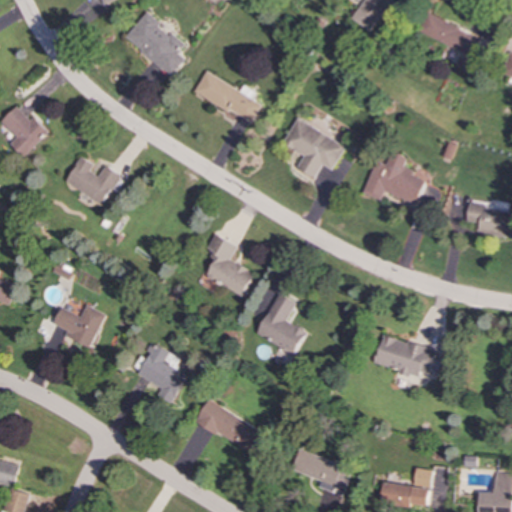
[(393,0),(365,0),(352,18),(372,32),(393,0)]
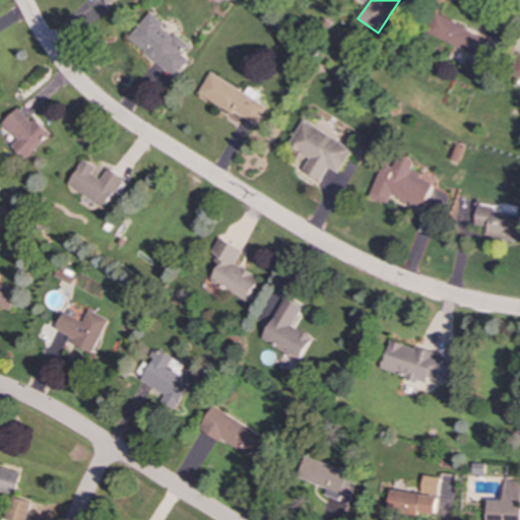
[(175,77),(189,60),(181,54),(188,46),(163,25),(165,23),(150,11),(128,39),(175,77)]
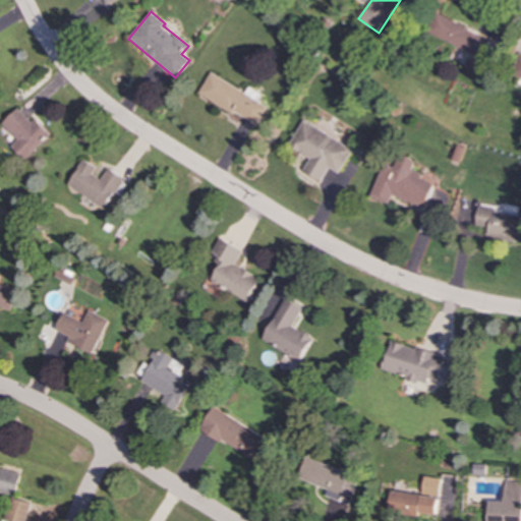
[(471,54),(465,67),(473,71),(489,39),(440,15),(430,35),(471,54)]
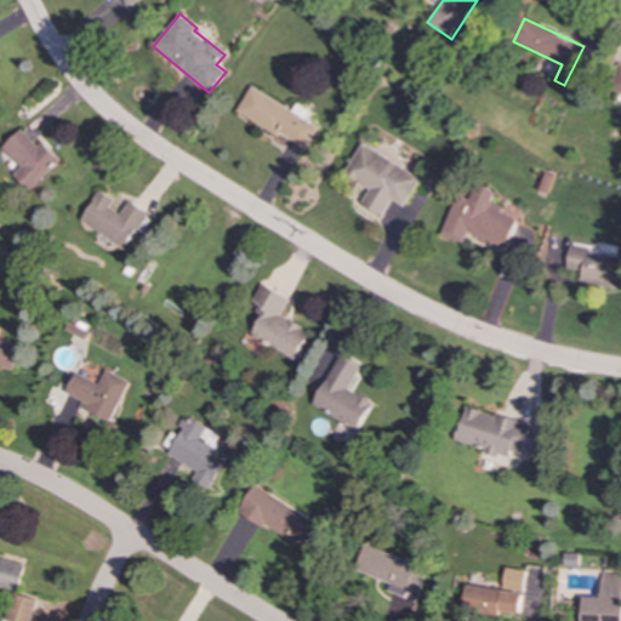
[(292,110),(252,86),(238,109),(306,151),(319,127),(306,119),(311,112),(297,103),(292,110)]
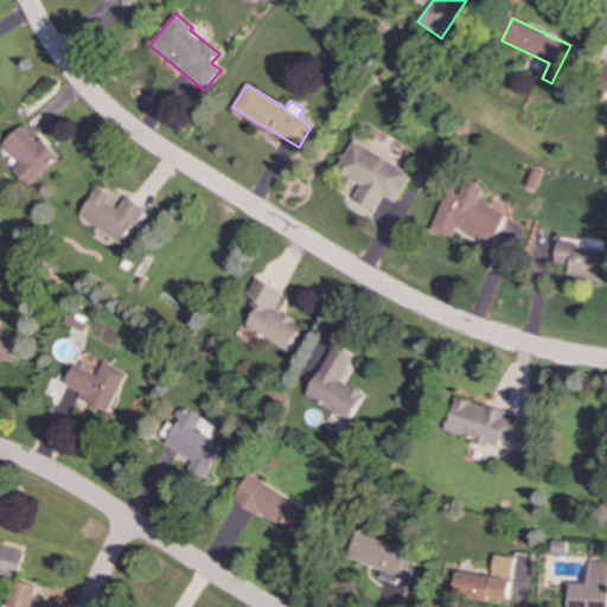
[(2,144),(21,164),(14,172),(27,186),(58,158),(40,138),(36,142),(21,126),(2,144)]
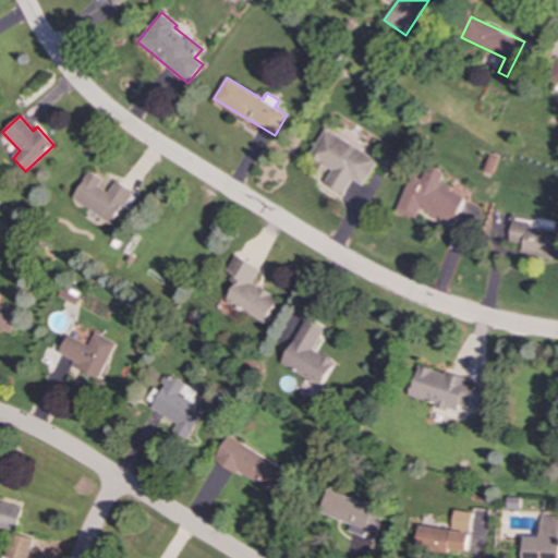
[(378,159),(325,129),(310,156),(332,170),(325,183),(344,194),(352,179),(363,185),(378,159)]
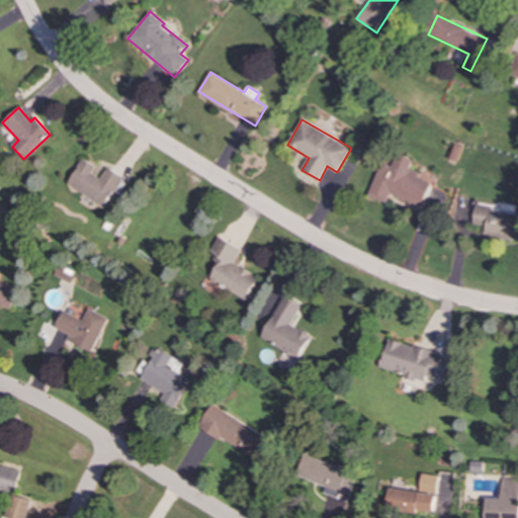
[(431,183),(416,177),(418,172),(409,169),(413,159),(397,153),(392,166),(380,162),(367,195),(386,202),(390,194),(422,206),(431,183)]
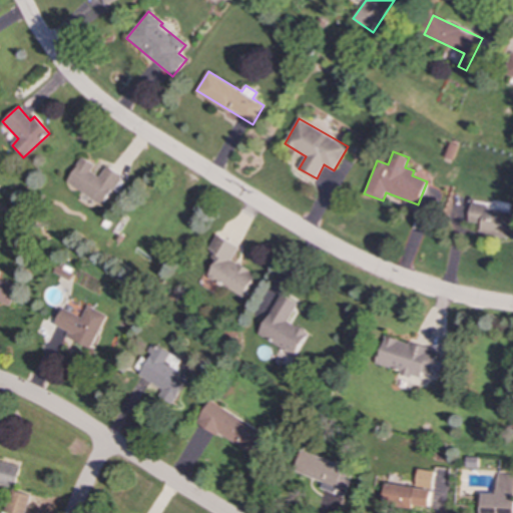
[(104,205),(122,174),(106,165),(100,176),(91,171),(95,164),(82,157),(67,183),(104,205)]
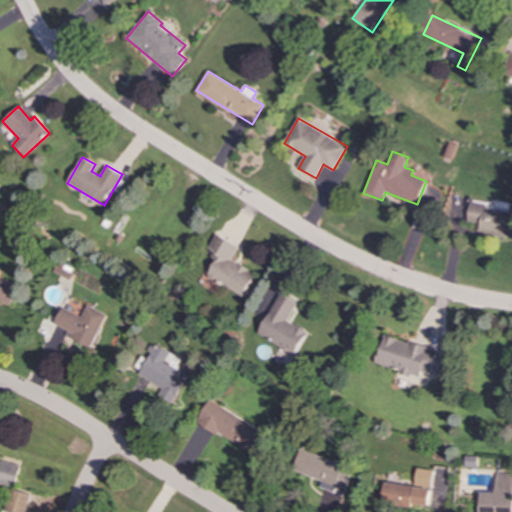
[(477,233),(511,236),(511,210),(468,206),(467,222),(478,224),(477,233)]
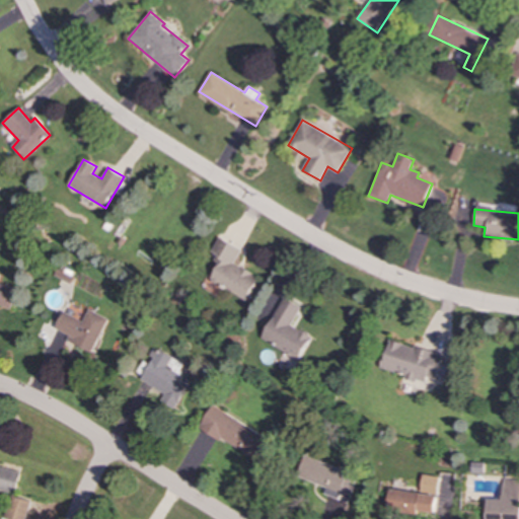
[(246,301),(260,278),(234,264),(241,250),(219,237),(208,256),(220,264),(210,281),(246,301)]
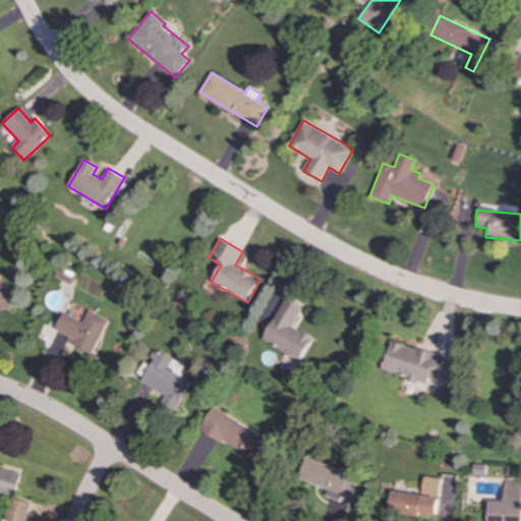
[(17,288),(0,284),(0,306),(12,309),(17,288)]
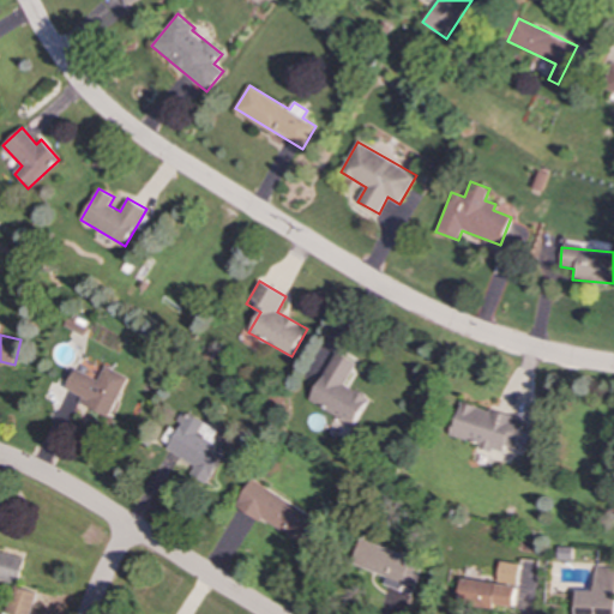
[(345,385),(357,363),(336,351),(308,401),(353,426),(368,398),(345,385)]
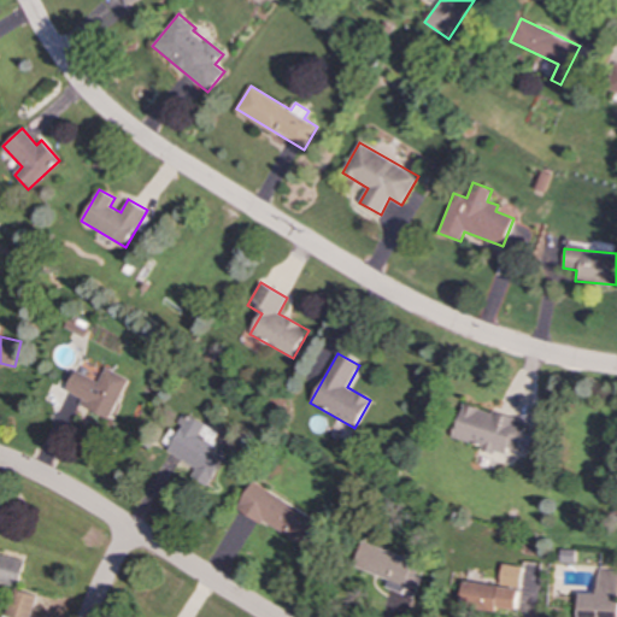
[(110,419),(130,380),(107,368),(100,382),(77,370),(66,391),(83,399),(81,404),(110,419)]
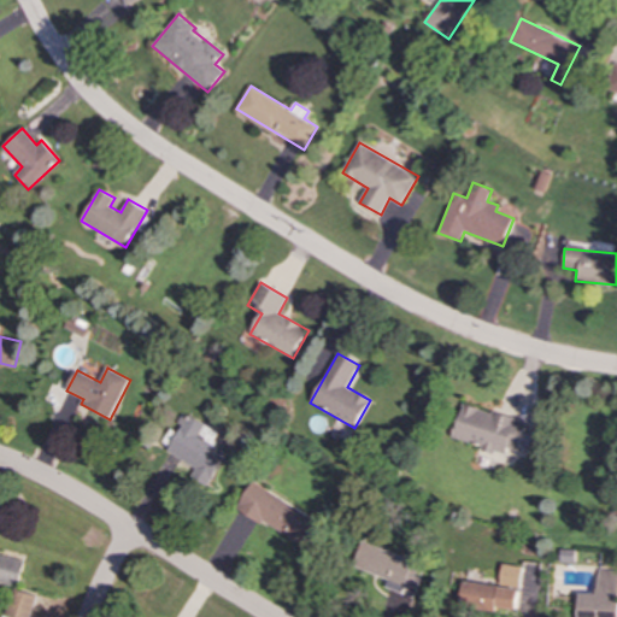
[(527,421),(463,404),(453,440),(506,454),(507,450),(518,452),(527,421)]
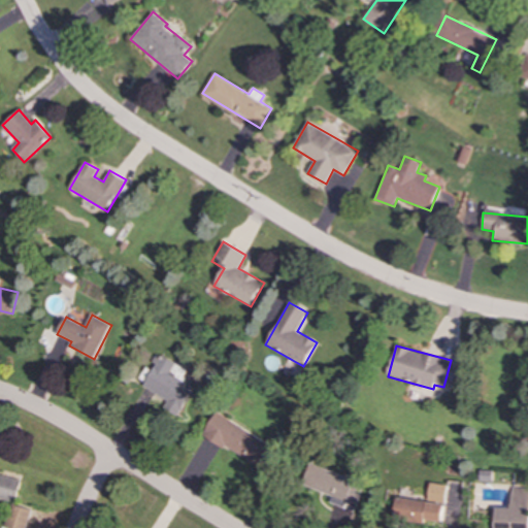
[(144,386),(168,401),(164,408),(177,417),(194,388),(184,381),(189,370),(163,355),(144,386)]
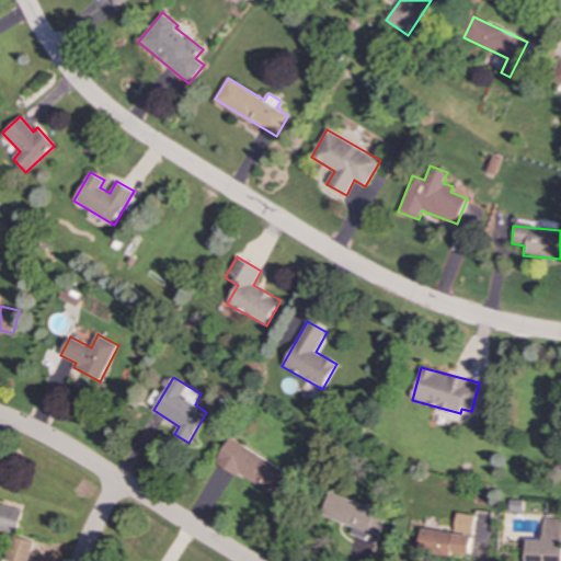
[(217,462),(283,500),(297,477),(230,438),(217,462)]
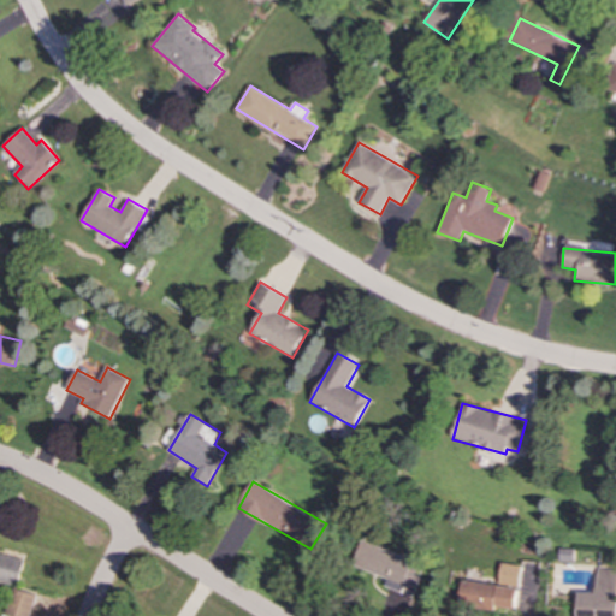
[(388,578),(384,587),(414,597),(425,563),(361,542),(353,567),(388,578)]
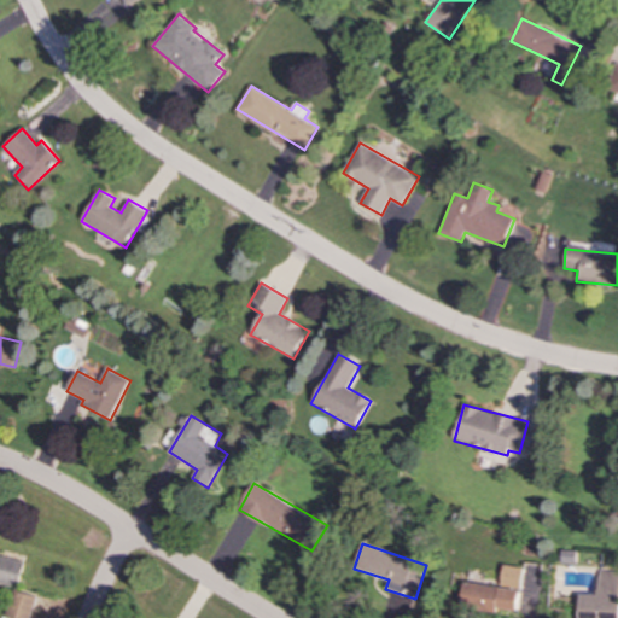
[(25,560),(0,554),(0,584),(19,589),(25,560)]
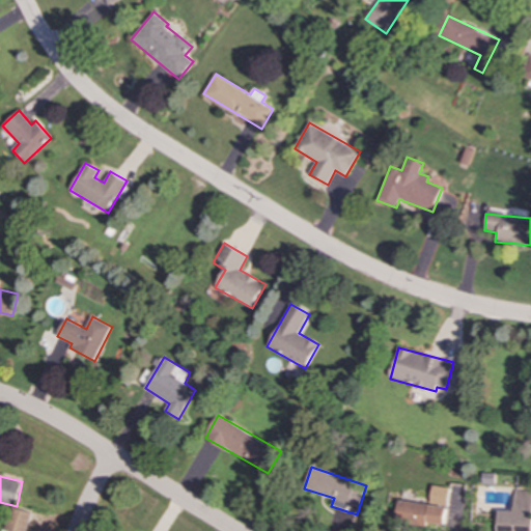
[(445,526),(450,487),(432,485),(430,504),(399,500),(396,523),(428,527),(428,524),(445,526)]
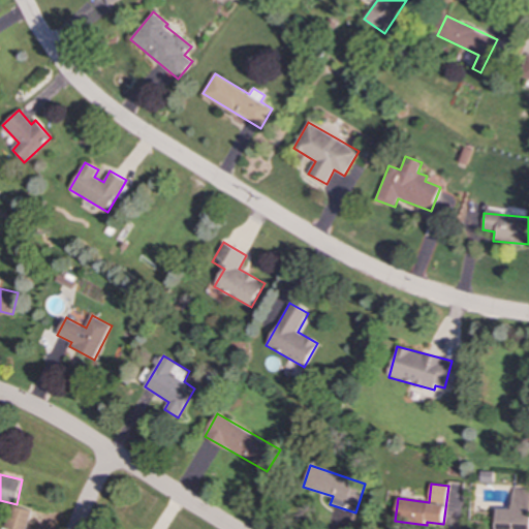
[(528,528),(528,489),(512,489),(511,509),(497,509),(496,526),(496,528),(528,528)]
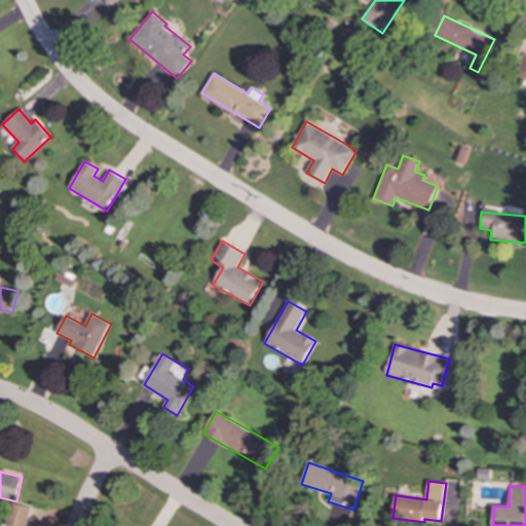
[(12,525),(29,525),(29,516),(12,516),(12,525)]
